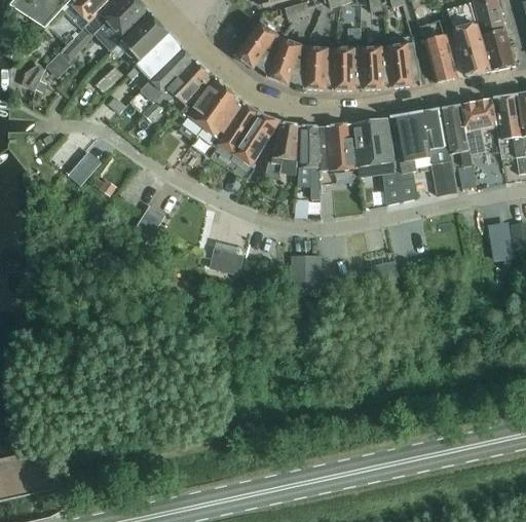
[(14,0),(11,4),(22,10),(16,17),(29,26),(34,17),(45,25),(61,8),(68,0),(14,0)]
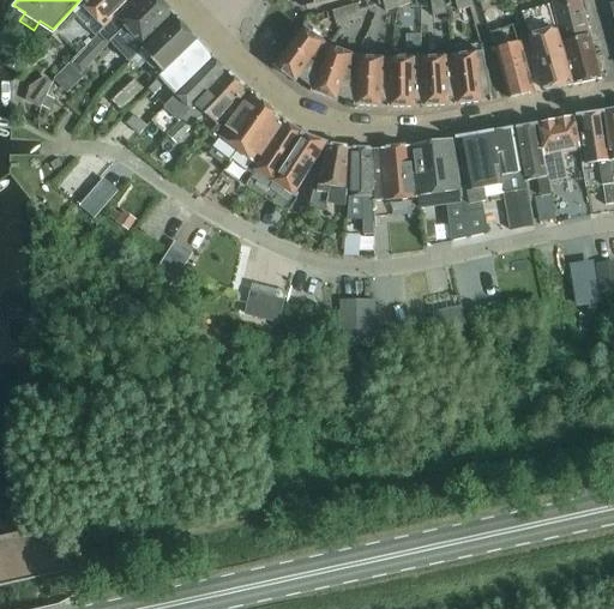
[(82,0),(103,24),(125,0),(82,0)]
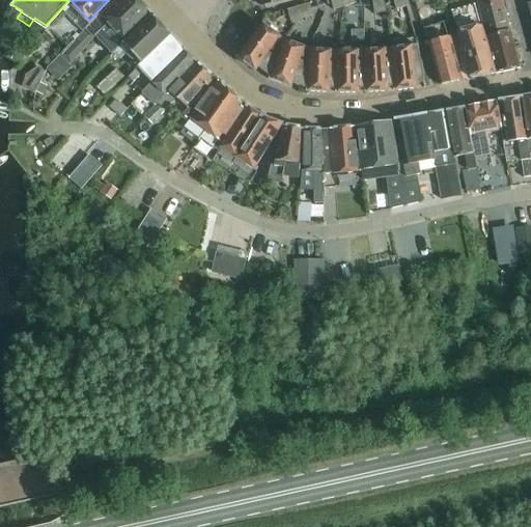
[(122,40),(151,11),(140,0),(116,0),(110,0),(98,11),(99,12),(86,25),(76,35),(83,44),(93,33),(94,32),(105,23),(122,40)]
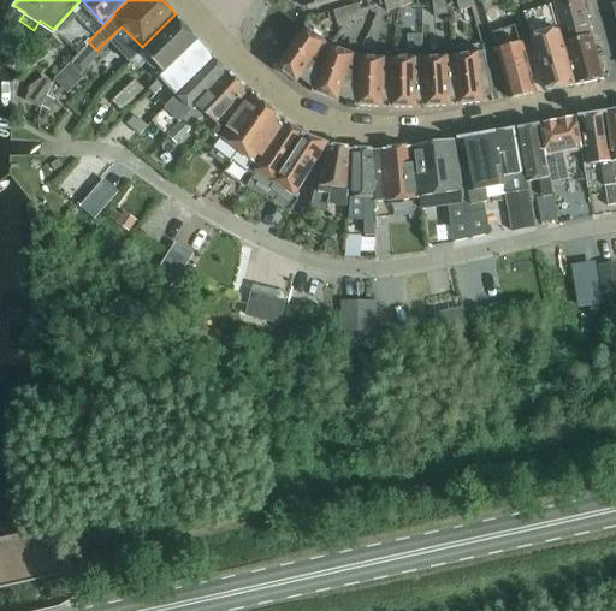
[(362,13),(360,5),(359,0),(345,4),(349,17),(362,13)]
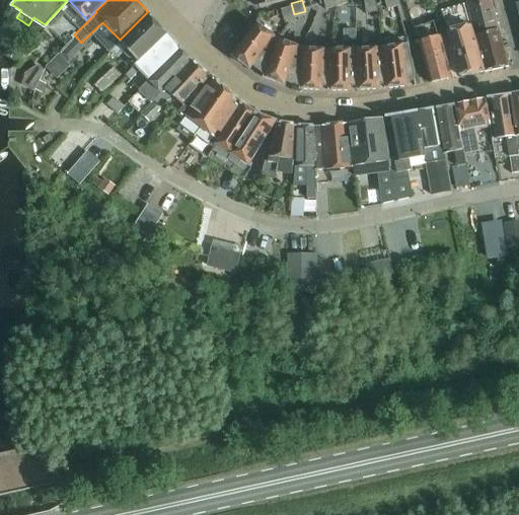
[(364,0),(364,2),(365,10),(377,8),(376,0),(364,0)]
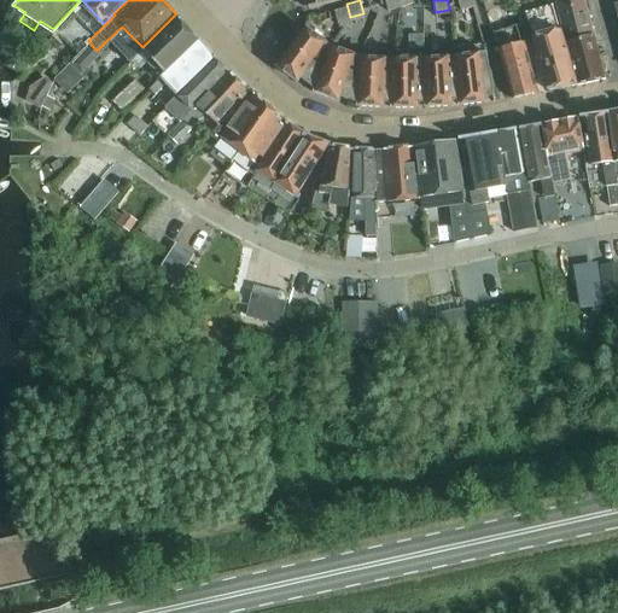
[(593,31),(584,0),(581,0),(557,7),(565,39),(593,31)]
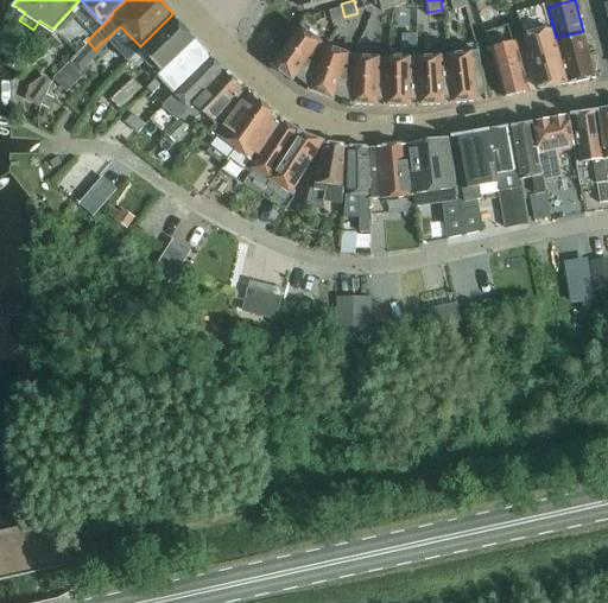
[(518,8),(539,86),(567,81),(544,1),(518,8)]
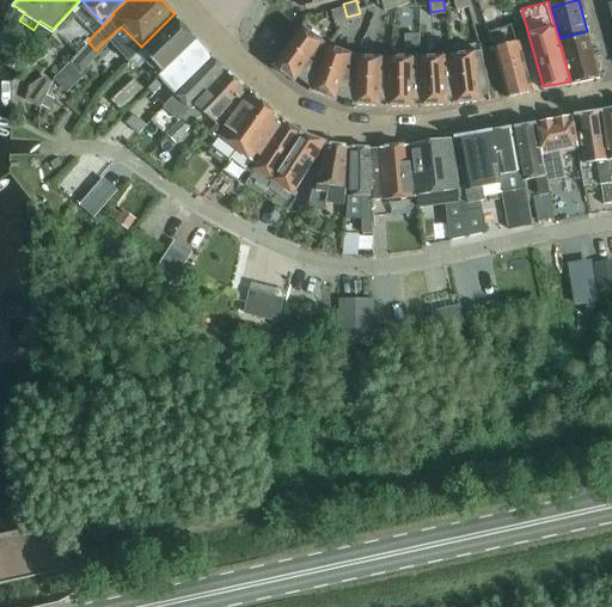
[(331,6),(332,12),(335,19),(341,24),(347,17),(343,4),(331,6)]
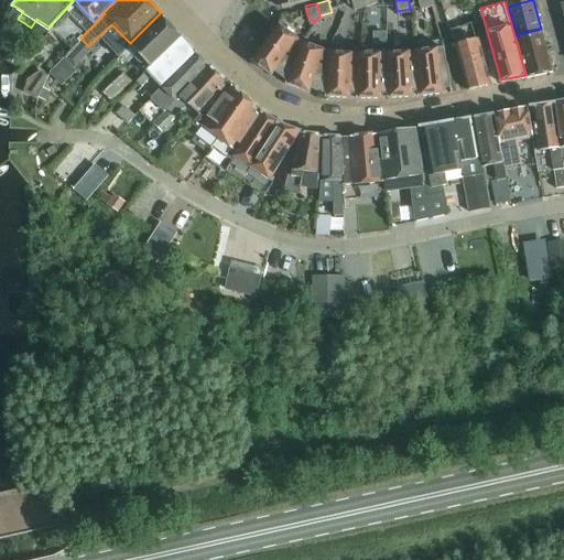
[(53,29),(69,44),(87,23),(89,22),(73,7),(53,29)]
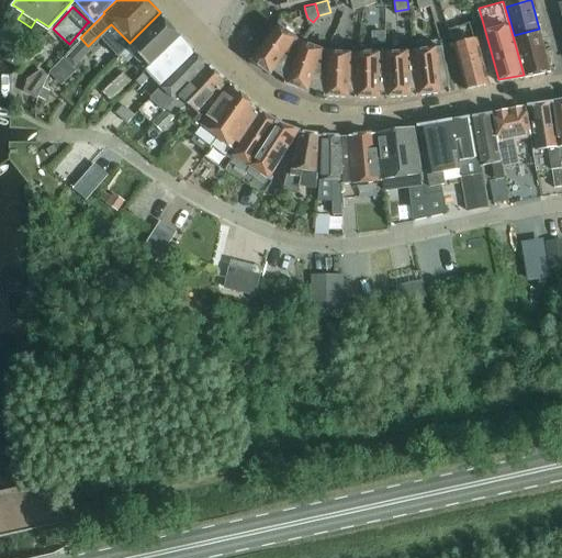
[(130,43),(127,45),(146,68),(180,34),(160,12),(130,43)]
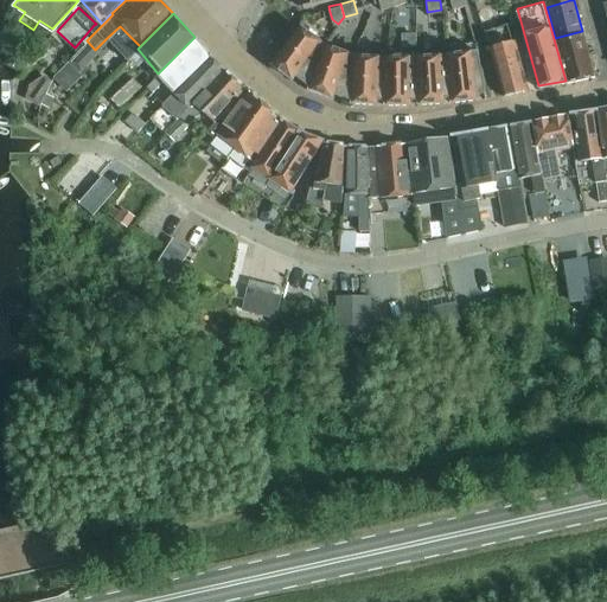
[(294,74),(301,78),(317,59),(319,61),(325,43),(300,24),(272,62),(292,77),(294,74)]
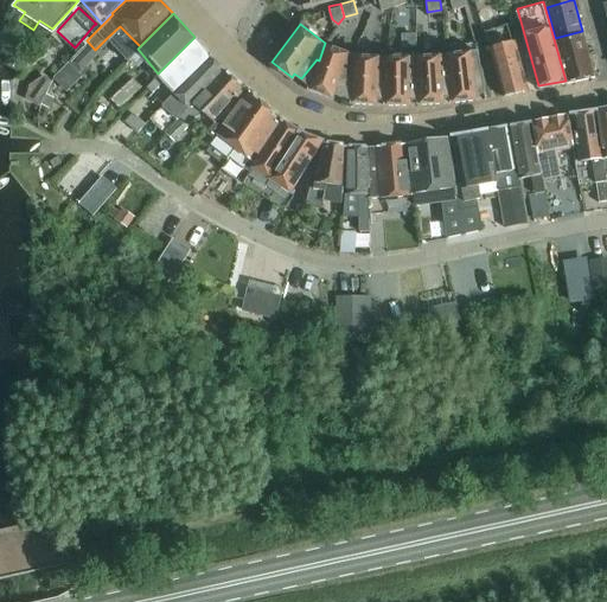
[(582,31),(555,38),(567,81),(595,75),(582,31)]
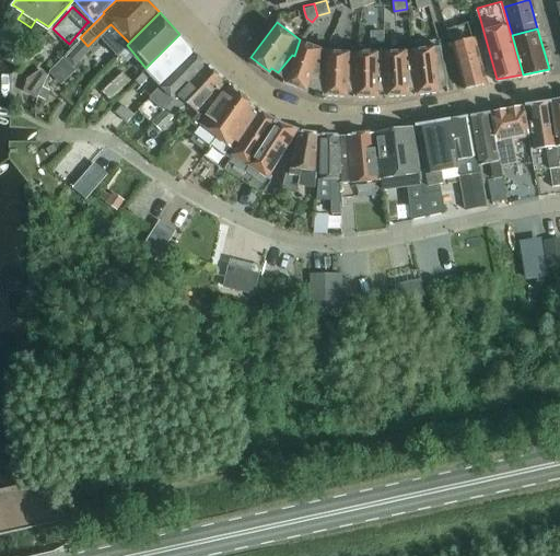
[(160,82),(194,49),(179,34),(146,68),(136,78),(140,82),(150,72),(160,82)]
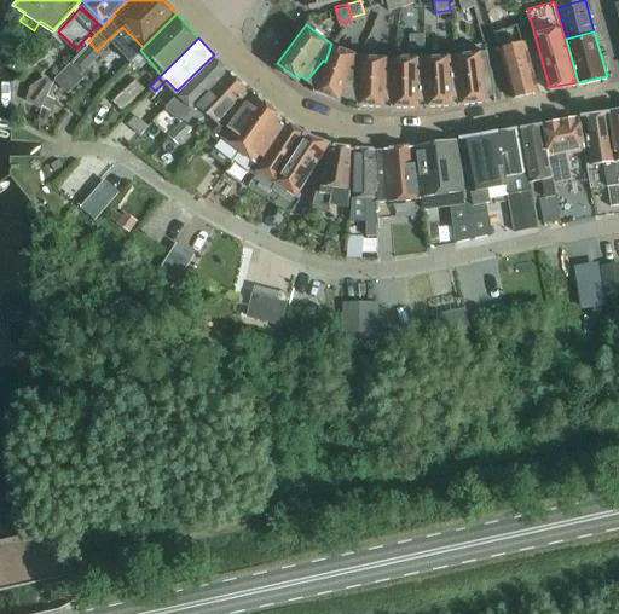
[(525,39),(501,46),(513,93),(537,90),(525,39)]
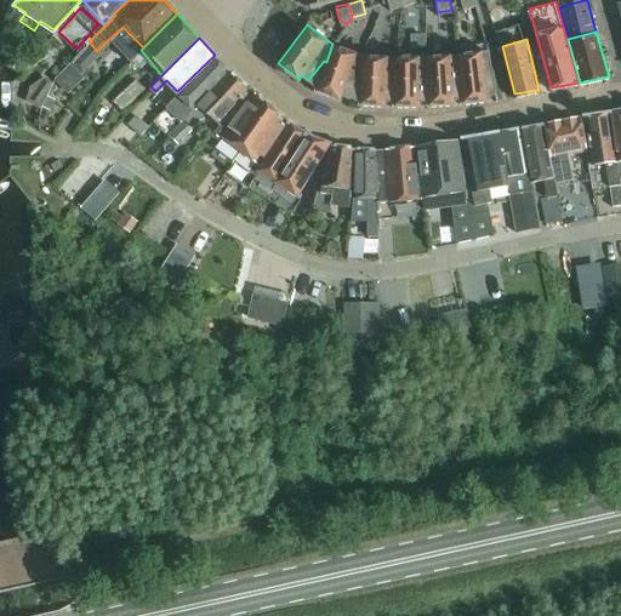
[(349,97),(358,74),(358,73),(362,74),(363,55),(363,53),(332,44),(326,62),(324,61),(308,80),(317,86),(315,90),(340,98),(341,93),(349,97)]
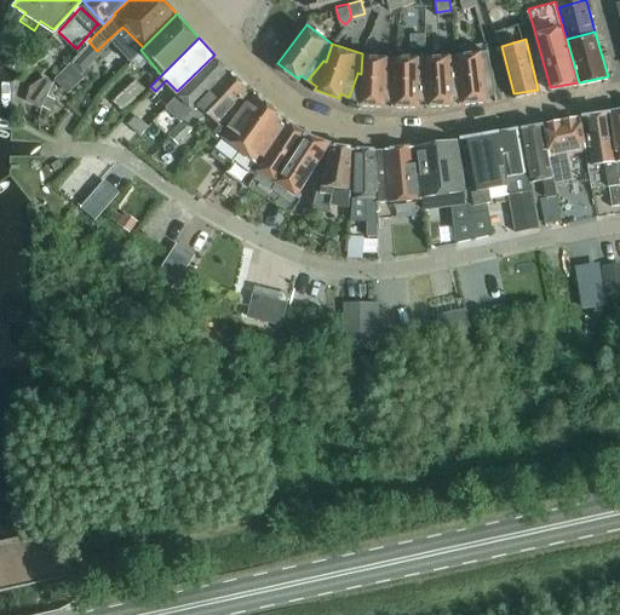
[(488,50),(455,51),(461,102),(486,98),(486,95),(494,93),(494,97),(497,97),(488,50)]
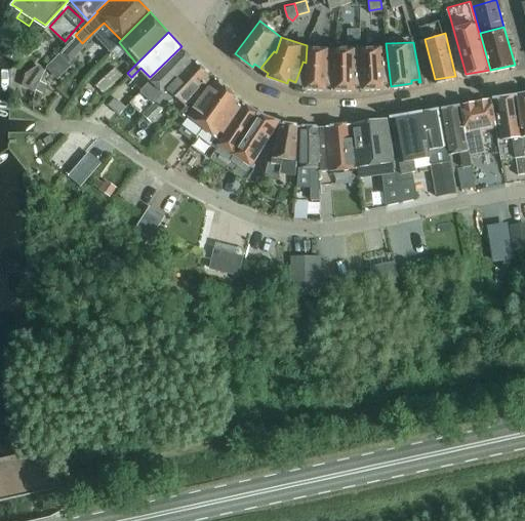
[(359,44),(359,47),(362,88),(382,86),(382,83),(390,82),(390,86),(391,86),(386,43),(359,44)]
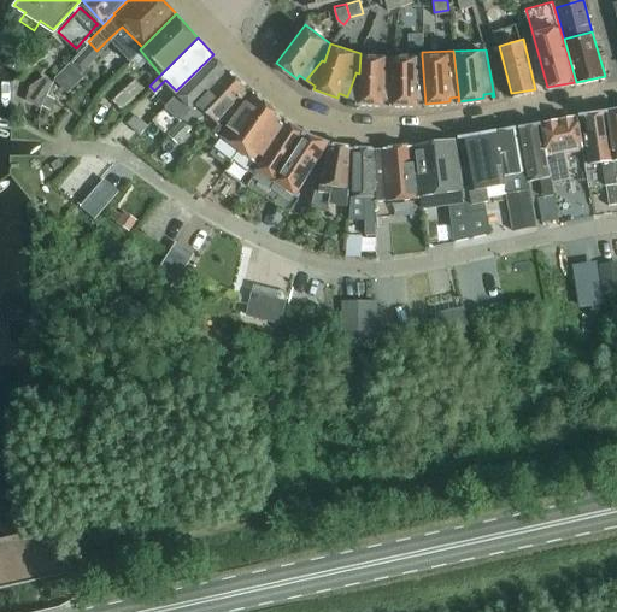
[(422,56),(422,52),(392,53),(391,56),(392,104),(416,104),(416,99),(424,99),(424,104),(425,104),(422,56)]
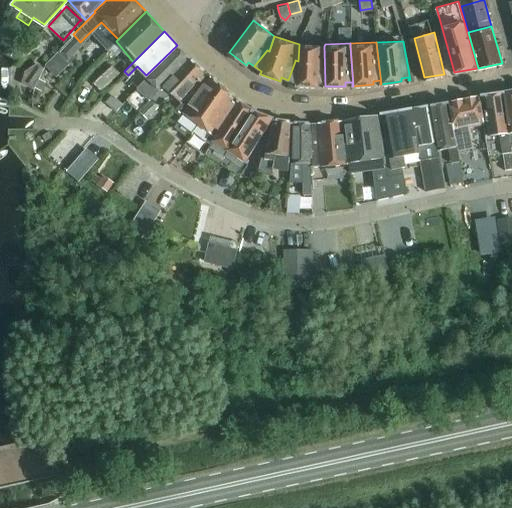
[(325,44),(299,44),(299,45),(298,61),(295,60),(295,61),(288,80),(296,83),(296,85),(317,86),(317,82),(324,82),(324,86),(325,86),(324,46),(325,44)]
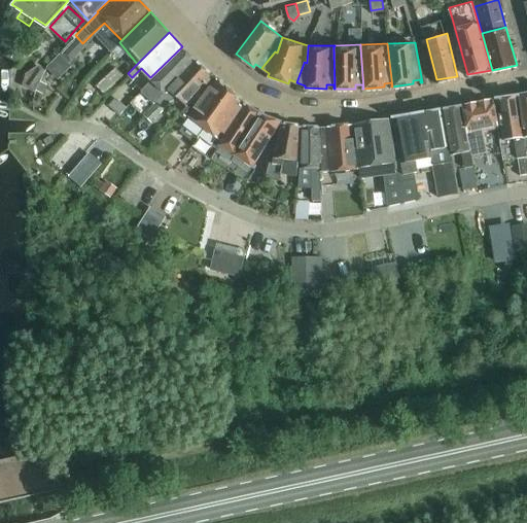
[(131,100),(144,112),(194,57),(182,46),(150,77),(140,89),(141,89),(131,100)]
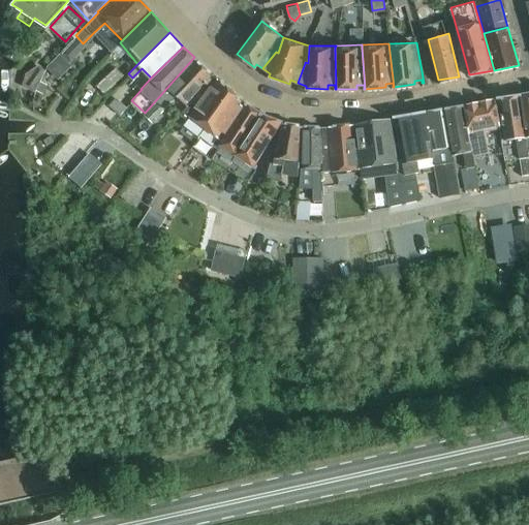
[(194,57),(145,113),(152,120),(167,102),(175,94),(187,103),(213,74),(194,57)]
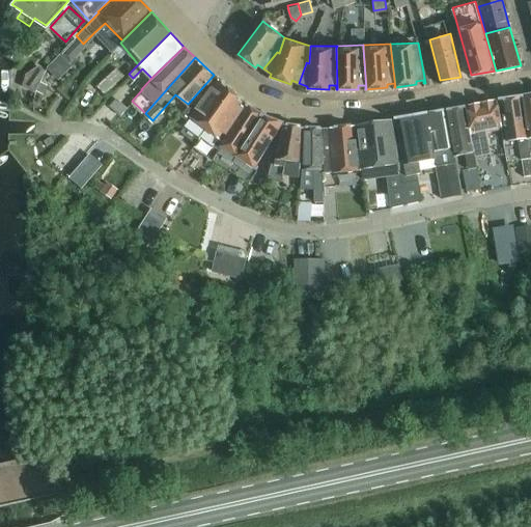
[(103,98),(122,77),(114,70),(95,89),(103,98)]
